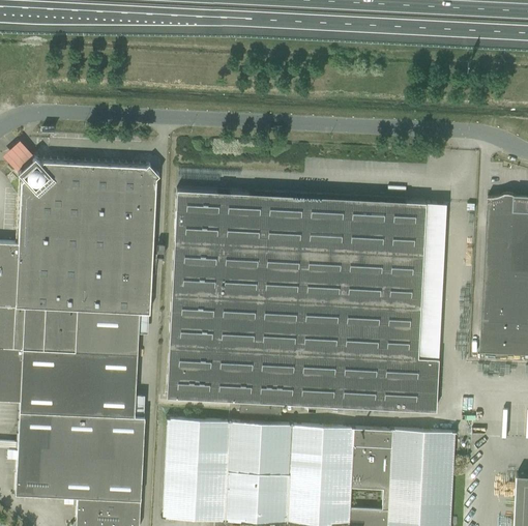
[(24,167),(25,166),(27,168),(20,174),(25,181),(23,183),(22,196),(20,244),(0,243),(0,401),(21,402),(19,451),(17,495),(79,498),(78,525),(140,525),(146,418),(136,417),(141,314),(151,315),(157,179),(160,177),(150,166),(147,168),(49,164),(45,163),(42,166),(36,159),(29,166),(28,164),(28,163),(28,162),(28,161),(28,159),(27,159),(27,158),(26,157),(25,157),(24,157),(23,156),(23,157),(22,157),(21,157),(20,158),(19,159),(19,161),(19,162),(19,163),(19,164),(20,165),(21,166),(22,166),(23,167),(24,167)]
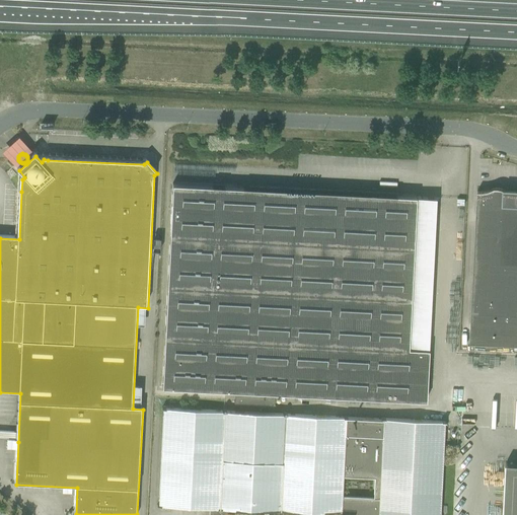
[(244,191),(233,191),(233,190),(214,189),(214,190),(174,188),(164,390),(428,403),(431,353),(411,351),(418,200),(398,199),(244,191)]
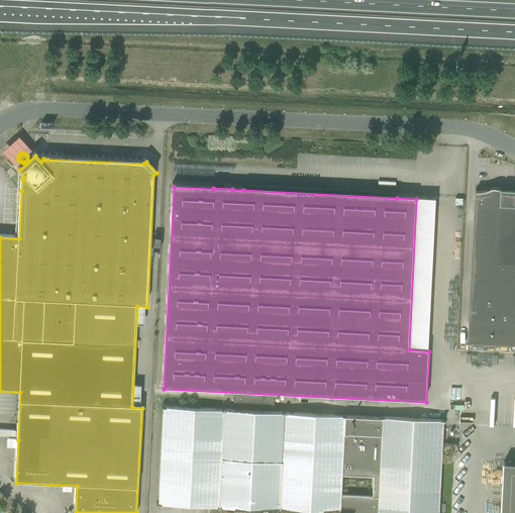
[(514,193),(505,193),(504,192),(502,191),(500,191),(499,191),(497,190),(495,191),(493,191),(491,192),(488,193),(487,194),(485,194),(483,194),(481,194),(480,194),(478,194),(471,344),(514,345),(514,193)]
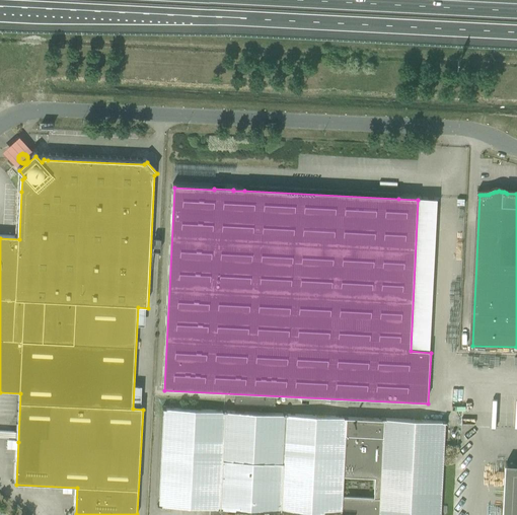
[(138,387),(137,407),(145,408),(146,387),(138,387)]
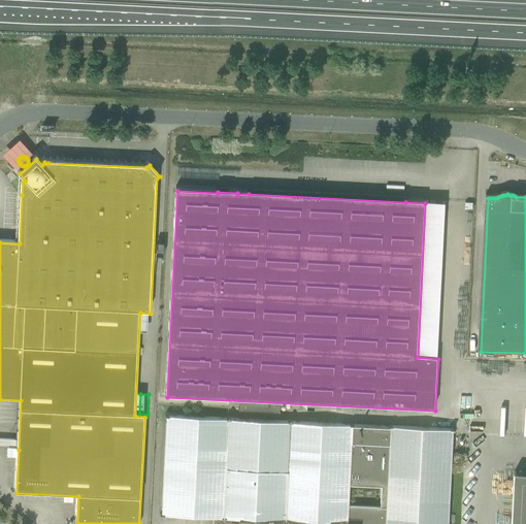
[(167,418),(162,518),(215,520),(215,523),(225,523),(230,421),(167,418)]
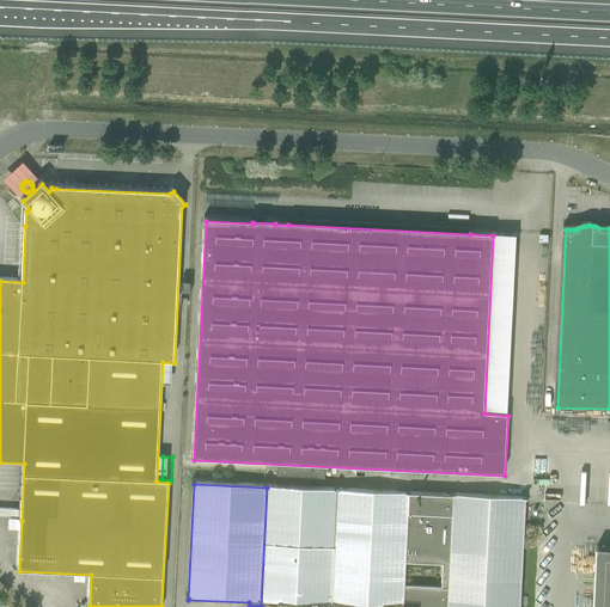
[(452,497),(410,495),(267,488),(261,606),(279,606),(279,605),(304,606),(520,606),(526,501),(529,502),(529,501),(452,497)]
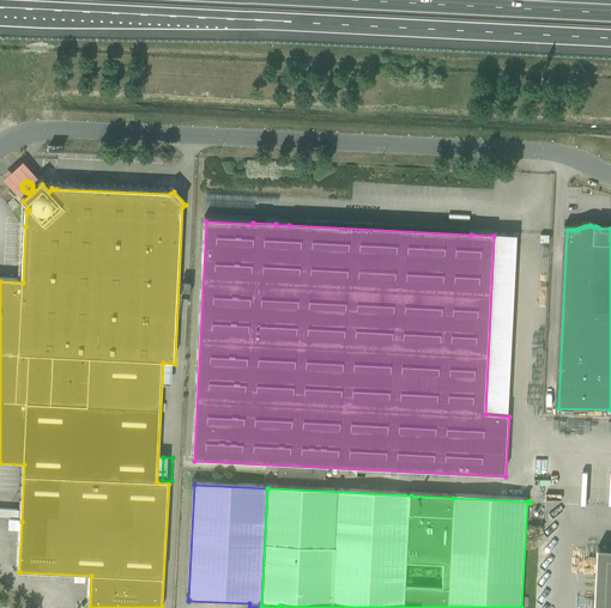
[(610,551),(600,551),(597,607),(610,607),(610,551)]
